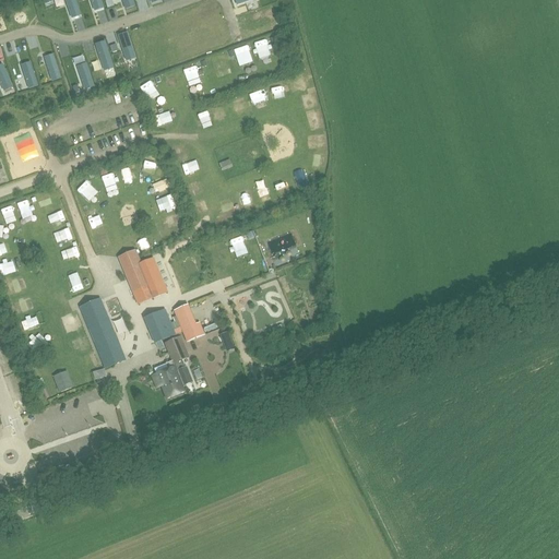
[(76,0),(66,0),(71,18),(81,14),(76,0)]
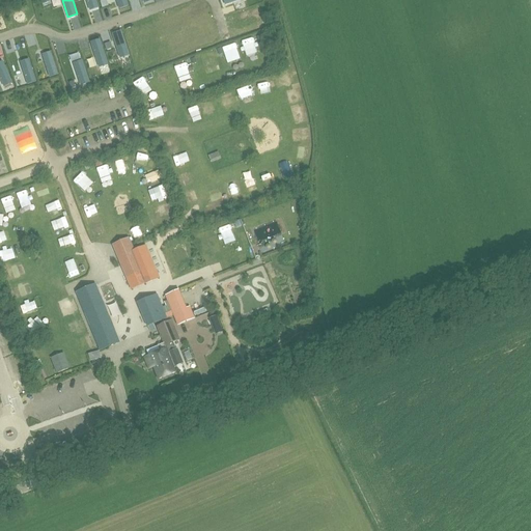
[(95,0),(86,0),(89,10),(99,7),(95,0)]
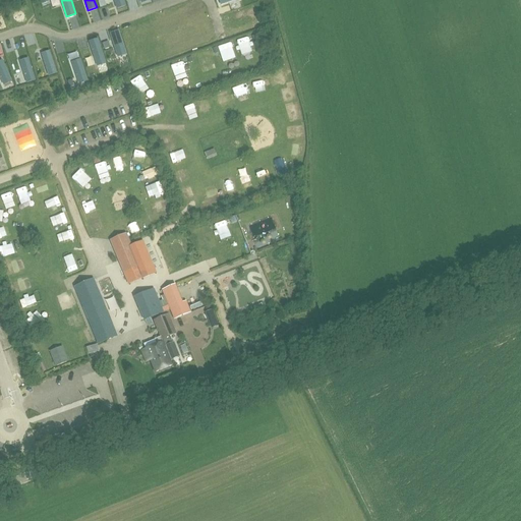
[(119,29),(110,32),(117,56),(126,53),(119,29)]
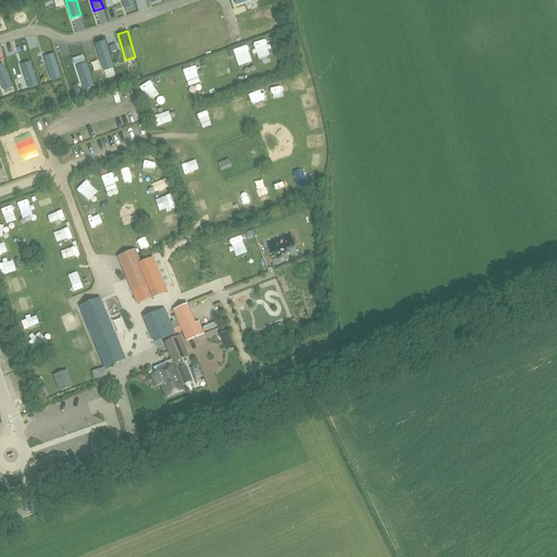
[(104,39),(95,42),(103,70),(113,66),(104,39)]
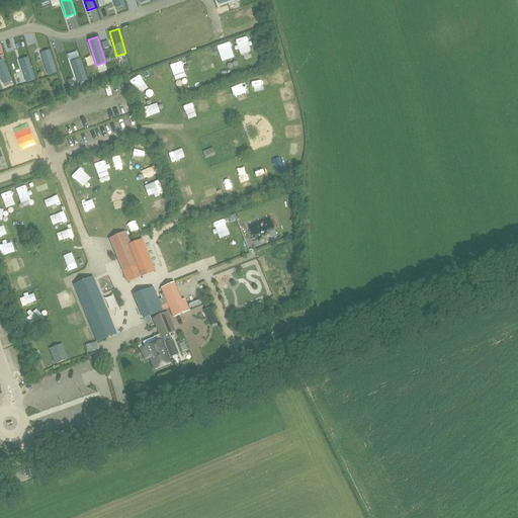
[(49,75),(57,72),(51,50),(41,52),(49,75)]
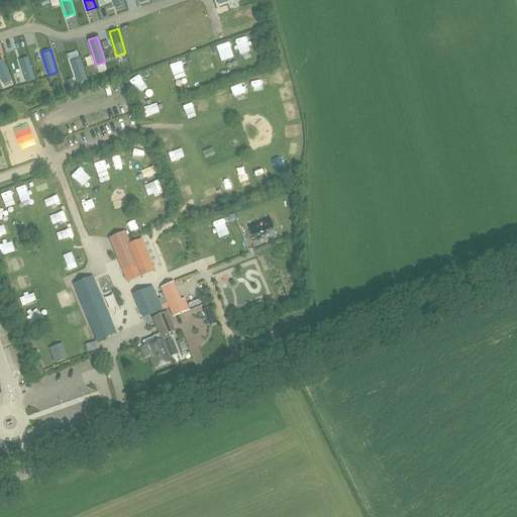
[(26,81),(34,78),(28,56),(20,59),(26,81)]
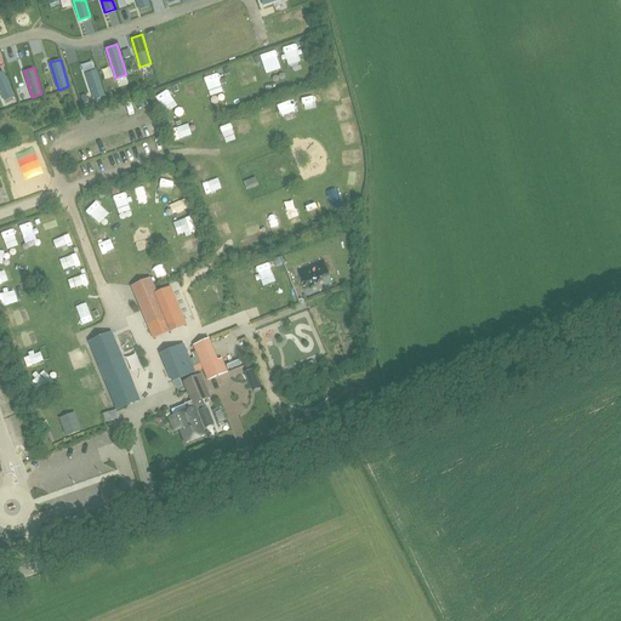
[(96,69),(85,72),(93,100),(104,96),(96,69)]
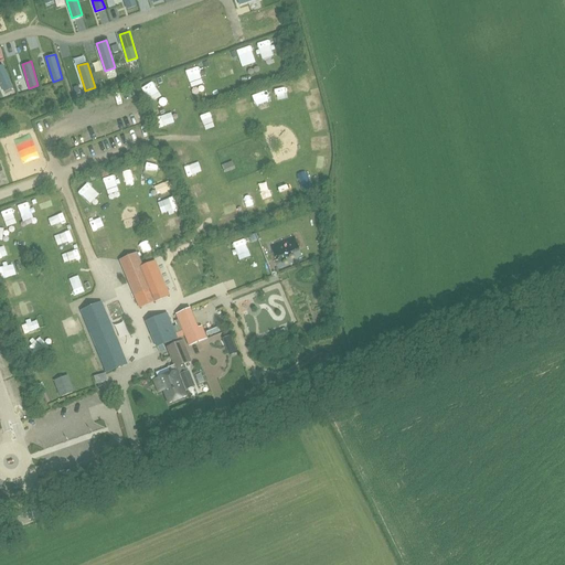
[(0,82),(3,91),(12,87),(2,64),(0,64),(0,82)]
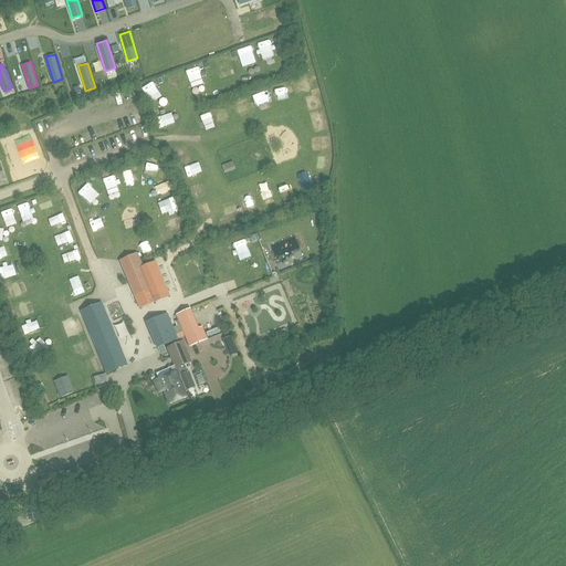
[(181,70),(181,81),(192,82),(194,70),(181,70)]
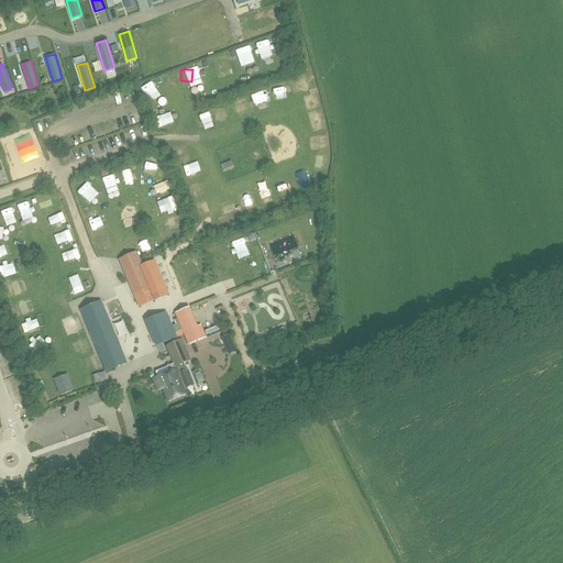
[(161,75),(164,85),(175,81),(172,73),(161,75)]
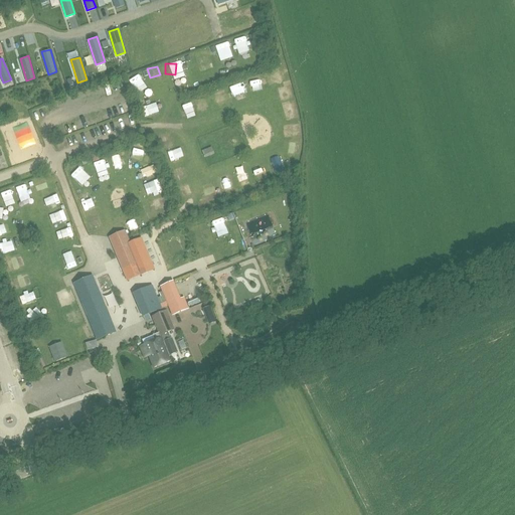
[(136,88),(144,79),(136,72),(128,80),(136,88)]
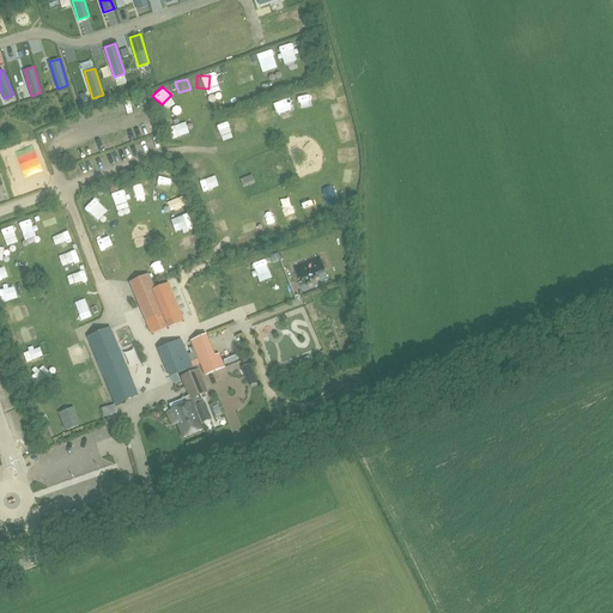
[(134,122),(140,135),(146,133),(141,120),(134,122)]
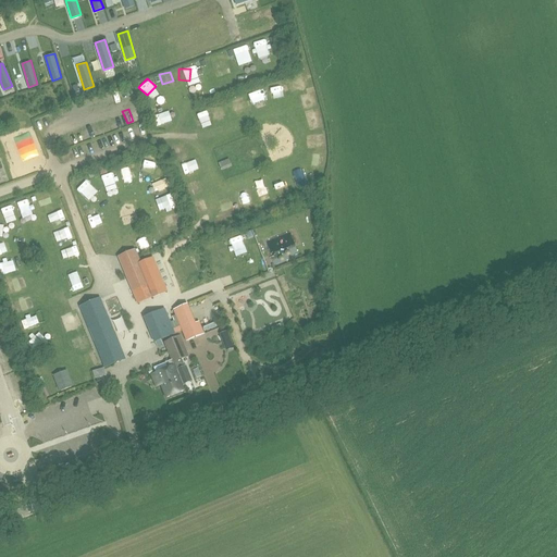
[(150,113),(153,123),(164,119),(161,110),(150,113)]
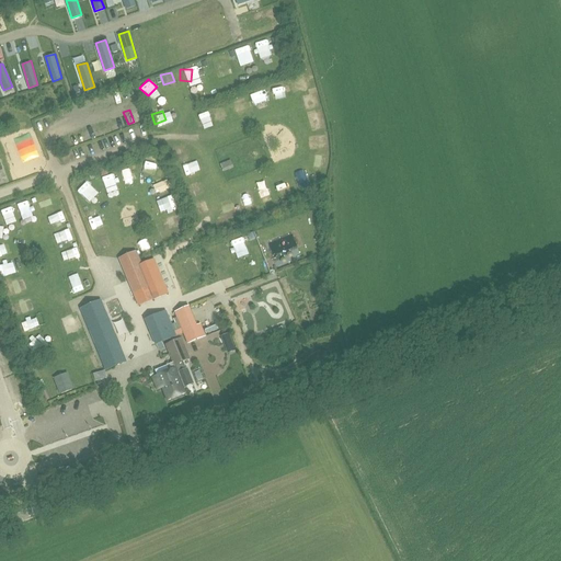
[(276,126),(268,130),(272,136),(279,133),(276,126)]
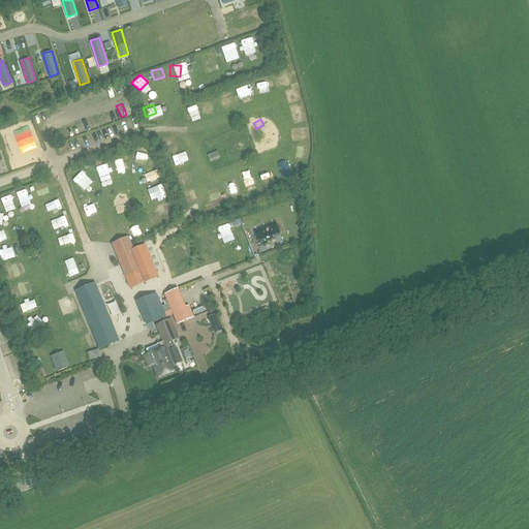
[(169,133),(159,137),(164,150),(175,146),(169,133)]
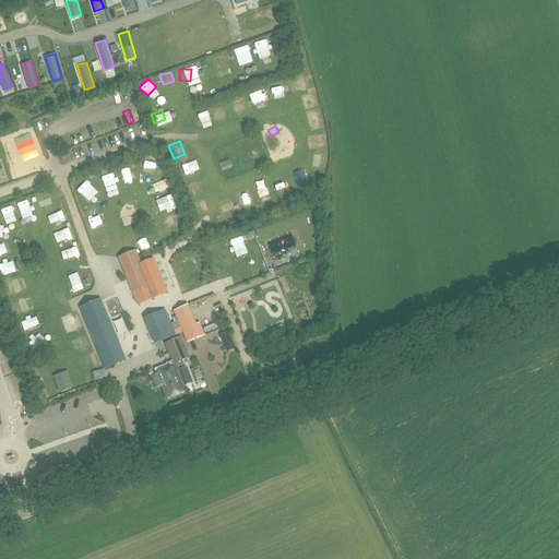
[(221,166),(229,163),(227,157),(218,161),(221,166)]
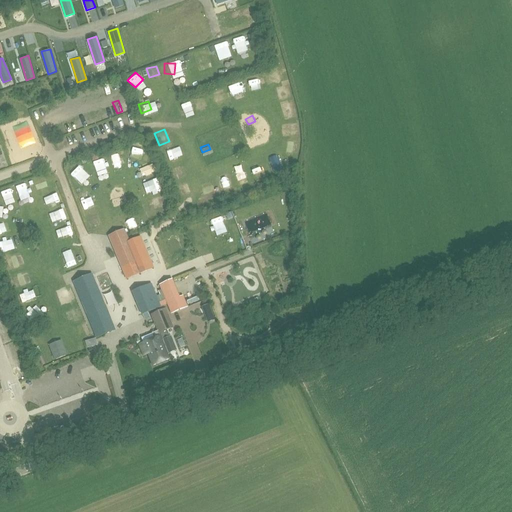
[(211,184),(201,187),(204,197),(214,194),(211,184)]
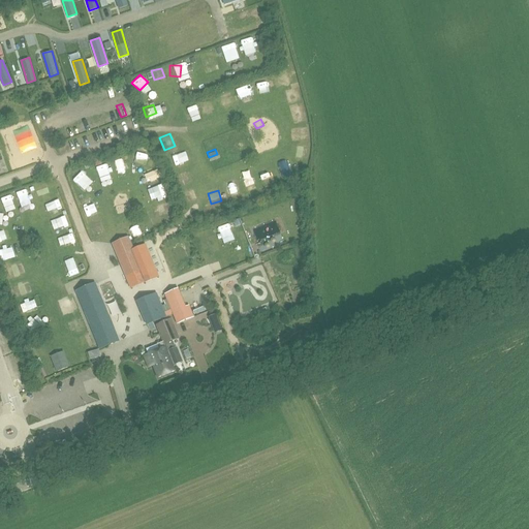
[(286,196),(282,205),(279,212),(286,216),(294,200),(286,196)]
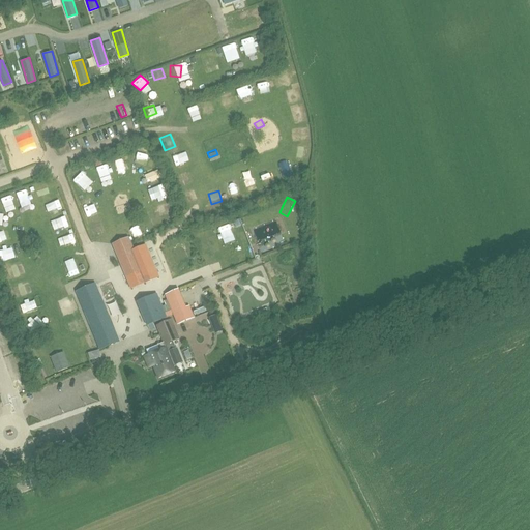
[(168,200),(156,204),(160,213),(171,209),(168,200)]
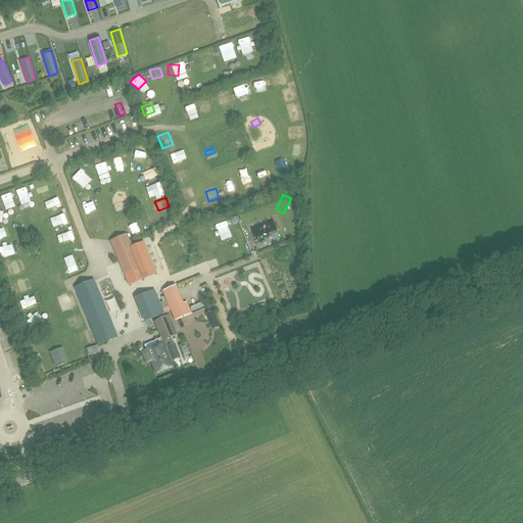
[(251,201),(257,217),(270,212),(264,197),(251,201)]
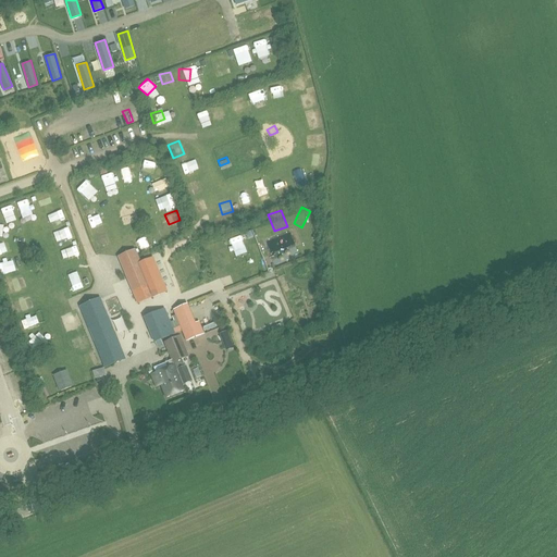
[(89,225),(93,236),(103,234),(100,223),(89,225)]
